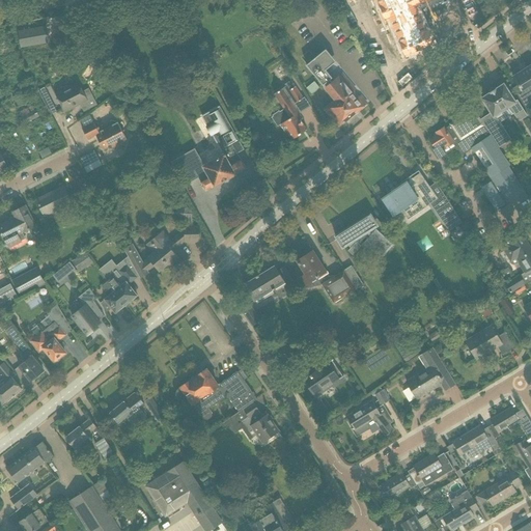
[(376,0),(380,5),(379,6),(385,20),(387,25),(391,23),(399,43),(404,56),(416,51),(416,52),(417,52),(417,51),(420,49),(421,50),(422,50),(421,49),(432,45),(427,30),(426,31),(416,6),(425,2),(425,3),(431,0),(376,0)]
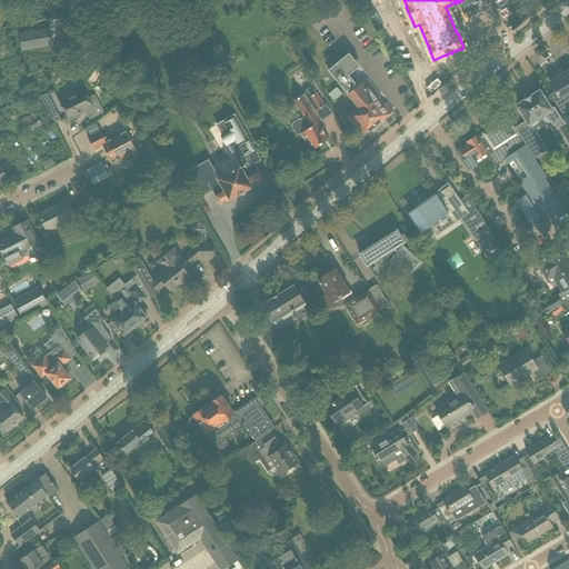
[(49,29),(20,33),(22,51),(51,46),(49,29)]
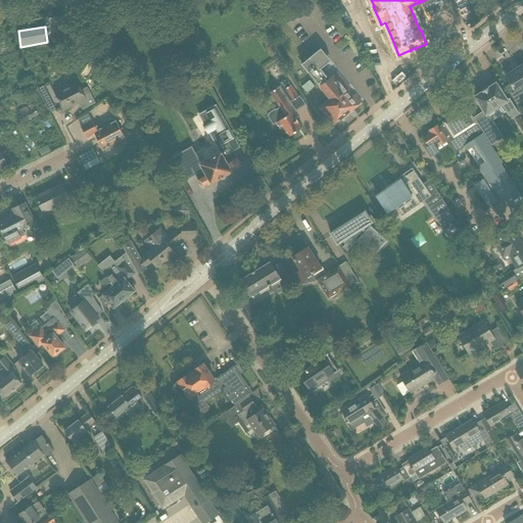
[(327,77),(321,68),(330,60),(321,48),(311,57),(311,56),(301,64),(318,84),(324,80),(326,82),(321,87),(331,99),(320,108),(333,125),(361,101),(352,91),(350,92),(346,87),(347,85),(337,73),(328,81),(326,78),(327,77)]
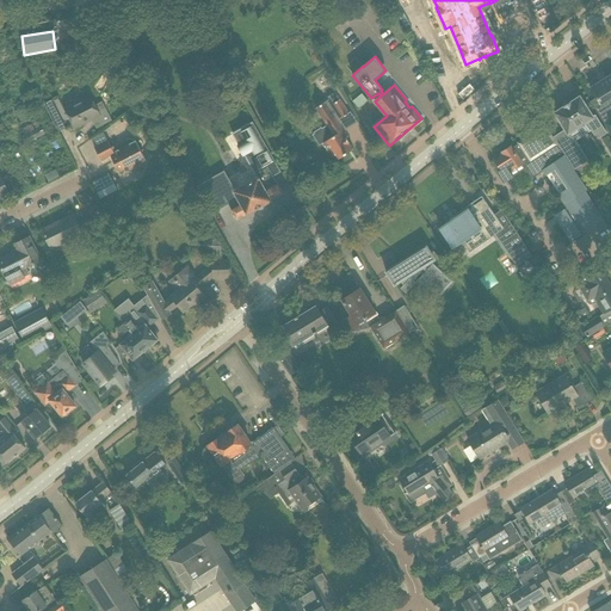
[(590,102),(597,111),(600,117),(602,116),(600,113),(610,106),(610,100),(610,99),(610,97),(610,74),(591,88),(596,98),(590,102)]
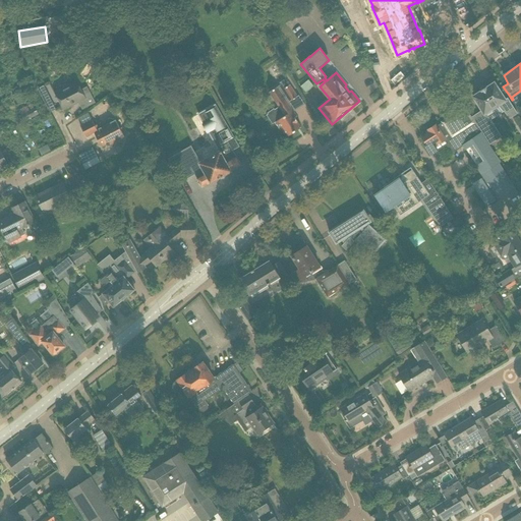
[(295,118),(296,117),(287,103),(297,97),(286,79),(280,83),(281,84),(270,92),(279,107),(275,110),(274,109),(268,113),(268,114),(267,115),(273,124),(275,122),(285,138),(301,127),(295,118)]
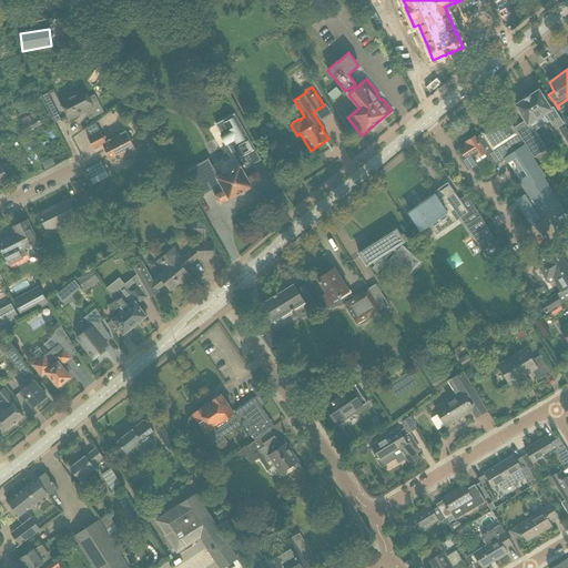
[(336,87),(327,94),(333,101),(342,93),(336,87)]
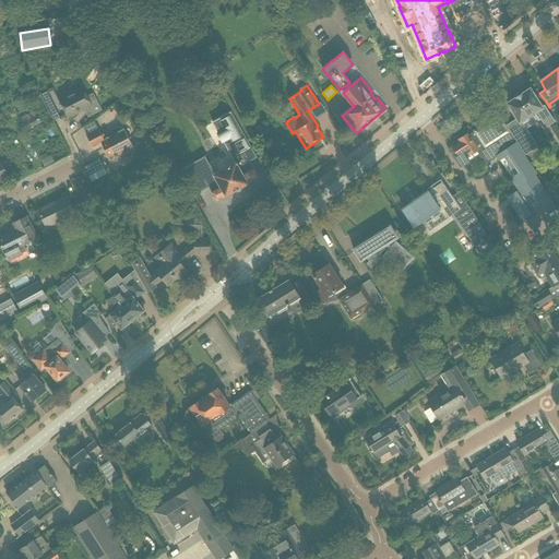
[(59,100),(69,118),(84,109),(88,117),(100,110),(95,98),(88,102),(82,88),(59,100)]
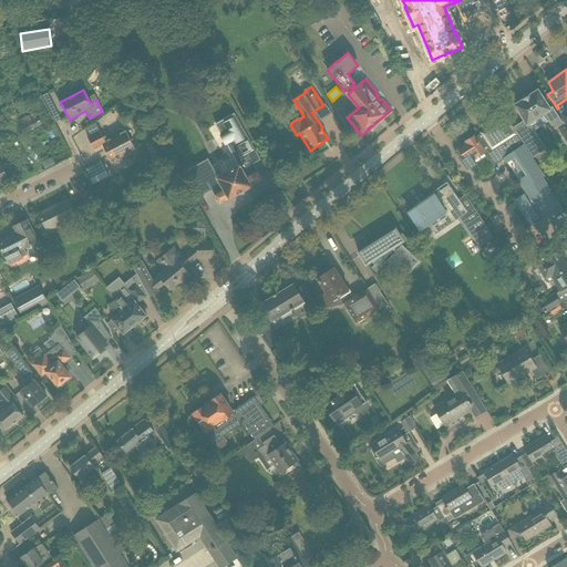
[(563,123),(553,106),(549,107),(537,91),(529,96),(528,95),(523,99),(523,100),(515,105),(527,124),(543,114),(555,129),(563,123)]
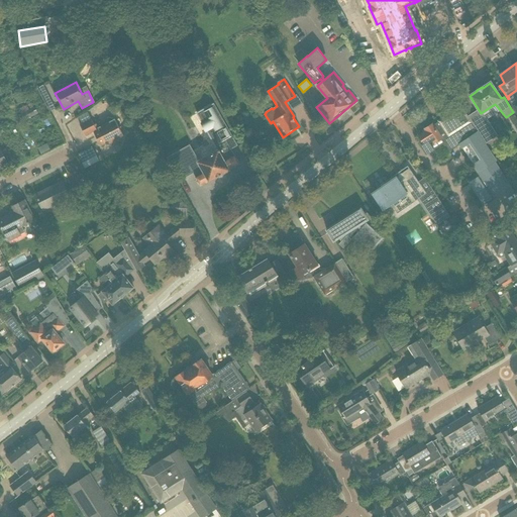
[(209,182),(229,170),(229,169),(237,164),(238,162),(231,149),(237,145),(214,103),(197,113),(218,150),(198,162),(190,145),(165,160),(177,182),(193,173),(196,177),(195,178),(200,186),(209,181),(209,182)]
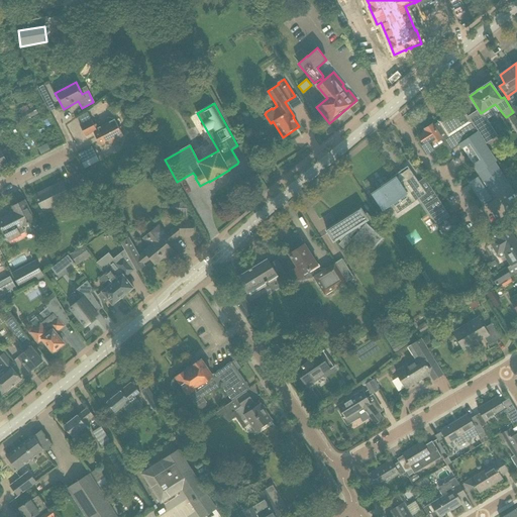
[(455,105),(456,105),(455,104),(450,108),(451,108),(452,110),(437,120),(438,122),(433,125),(432,124),(425,128),(426,130),(423,131),(424,133),(419,136),(423,143),(421,145),(427,154),(444,143),(449,152),(460,145),(476,169),(470,173),(475,179),(469,183),(483,205),(511,187),(493,158),(494,158),(472,122),(460,105),(457,108),(455,105)]
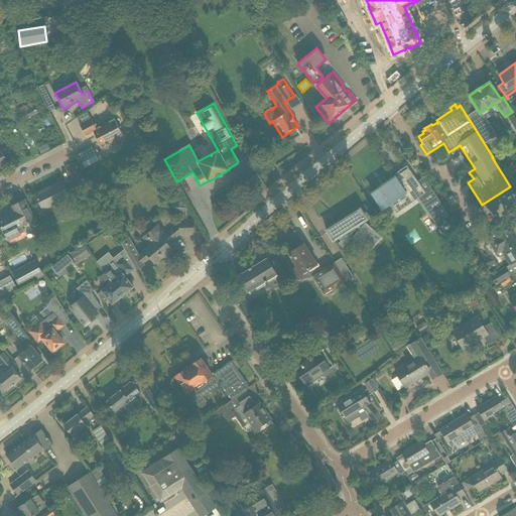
[(20,114),(19,115),(22,121),(38,113),(35,107),(33,108),(20,114)]
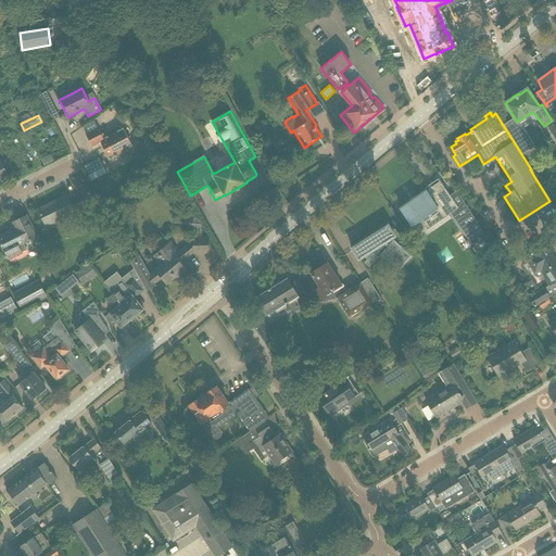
[(86,135),(92,147),(101,142),(106,153),(112,151),(114,155),(122,158),(124,151),(133,147),(123,128),(116,126),(114,134),(105,137),(106,139),(104,140),(98,128),(86,135)]
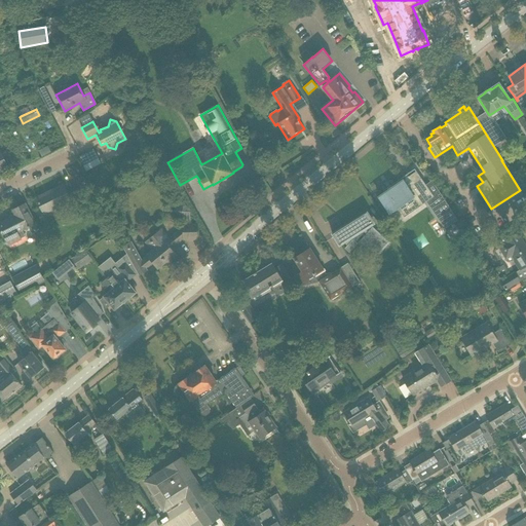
[(495,145),(508,138),(496,120),(484,128),(493,142),(495,145)]
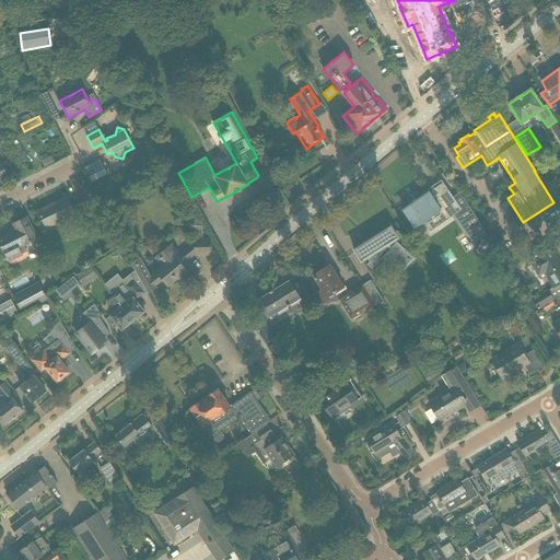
[(98,159),(83,164),(90,182),(106,176),(98,159)]
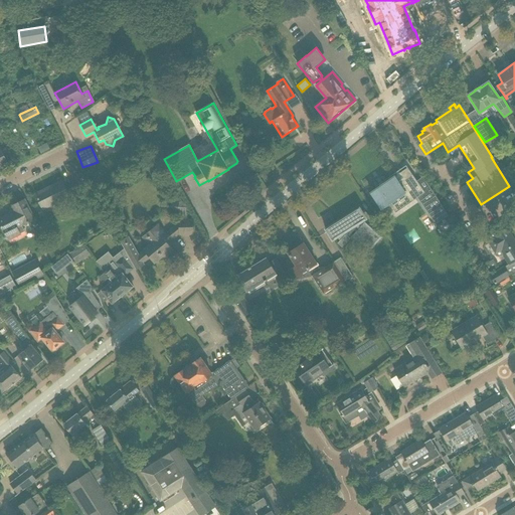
[(404,192),(411,202),(419,196),(439,224),(444,220),(445,222),(447,220),(446,219),(450,216),(451,218),(451,217),(422,177),(416,181),(411,173),(410,174),(411,174),(399,183),(394,177),(371,193),(381,208),(404,192)]
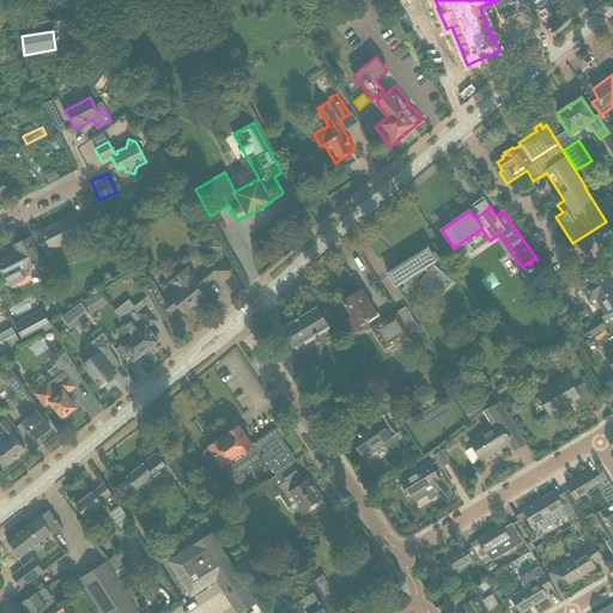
[(42,231),(48,242),(52,249),(83,234),(73,216),(42,231)]
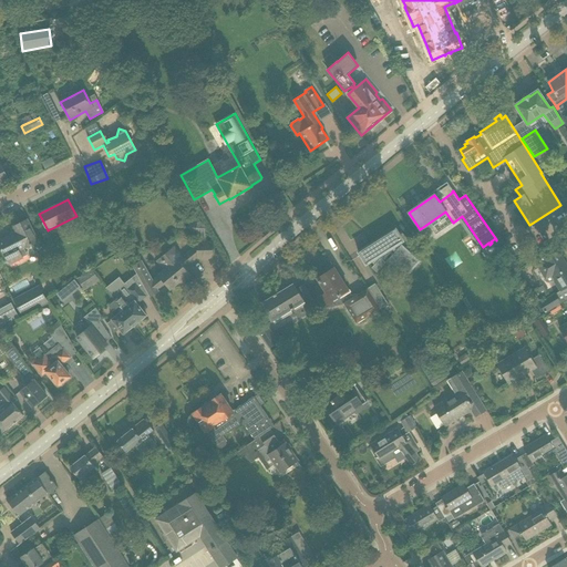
[(75,209),(83,225),(92,220),(84,205),(75,209)]
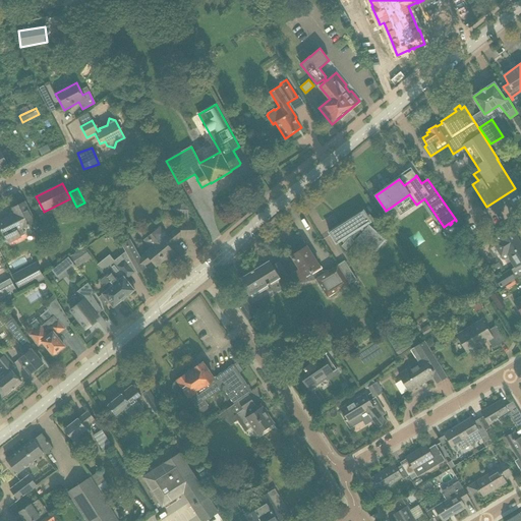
[(181,237),(195,237),(195,222),(188,222),(188,211),(189,211),(181,200),(172,209),(179,218),(181,217),(181,223),(181,227),(168,237),(159,227),(145,239),(152,247),(146,252),(146,253),(140,257),(130,239),(121,243),(126,252),(127,252),(136,270),(135,270),(137,273),(147,268),(145,266),(152,261),(156,266),(164,259),(168,264),(177,255),(169,246),(181,236),(181,237)]
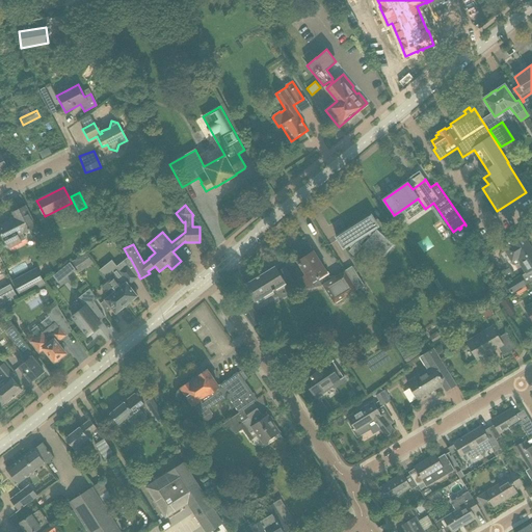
[(14,212),(16,218),(0,225),(0,232),(5,242),(6,241),(8,247),(26,239),(23,233),(35,227),(25,206),(14,212)]
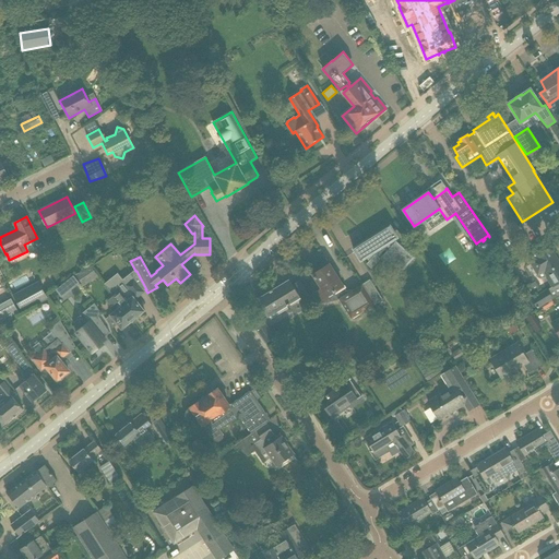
[(391,246),(389,244),(395,238),(396,237),(400,234),(395,228),(393,230),(390,226),(353,249),(360,260),(365,257),(369,261),(367,264),(371,269),(380,259),(378,257),(387,247),(390,249),(387,252),(403,268),(412,258),(394,242),(391,246)]
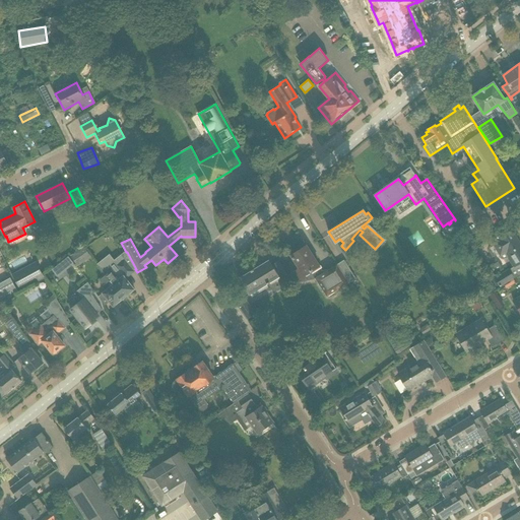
[(512,222),(491,239),(494,243),(501,255),(503,258),(508,257),(514,267),(519,263),(519,262),(519,244),(513,233),(516,230),(512,222)]
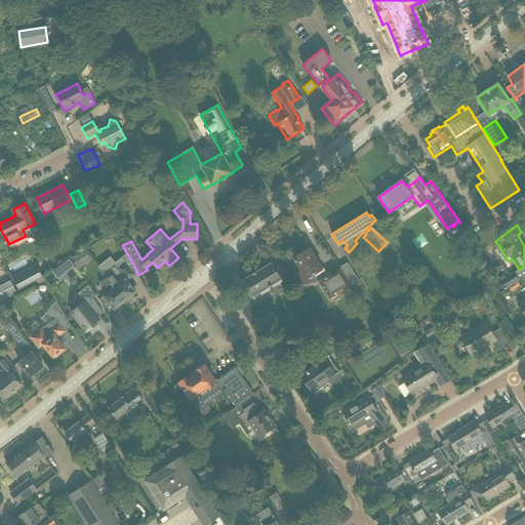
[(117,237),(114,231),(109,234),(112,240),(117,237)]
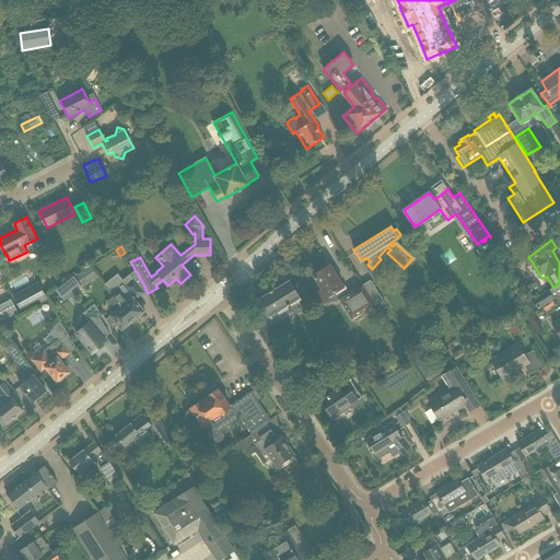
[(375,305),(363,284),(348,294),(329,265),(313,275),(322,289),(313,295),(319,305),(339,301),(351,321),(375,305)]
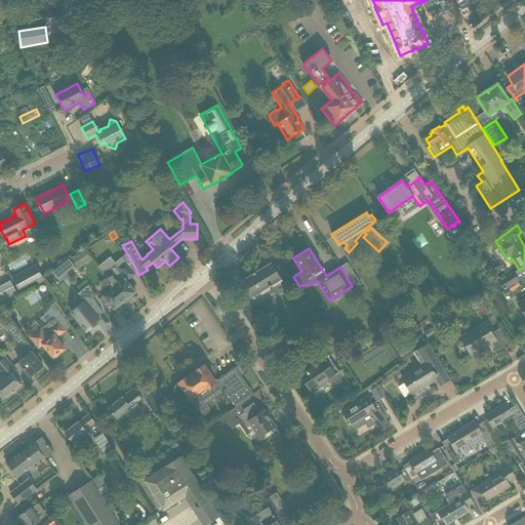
[(71,258),(78,269),(92,259),(85,249),(71,258)]
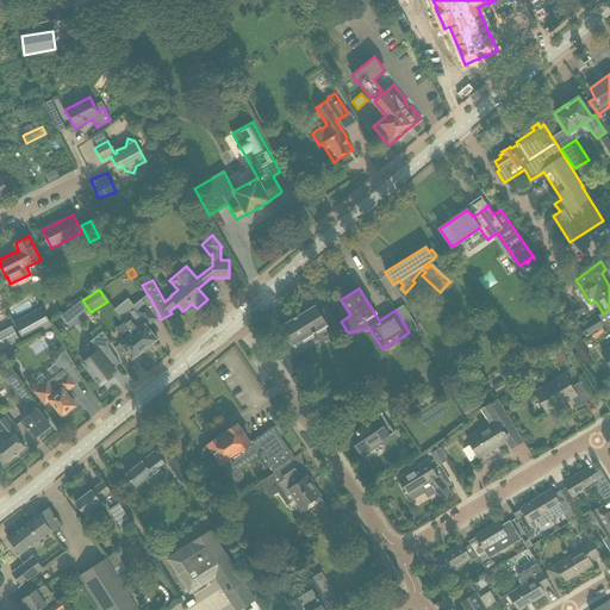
[(157,318),(142,299),(119,317),(123,323),(144,349),(150,344),(153,344),(155,342),(155,341),(156,340),(144,324),(147,323),(149,325),(157,318)]
